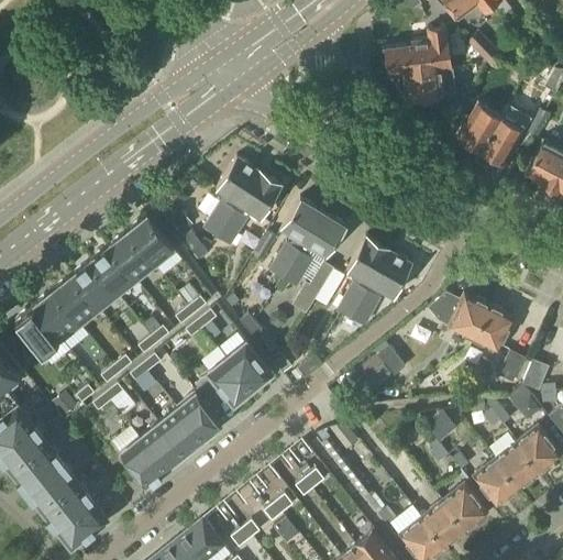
[(488,0),(441,0),(450,11),(457,21),(477,6),(482,10),(485,14),(495,8),(494,7),(493,4),(488,0)]
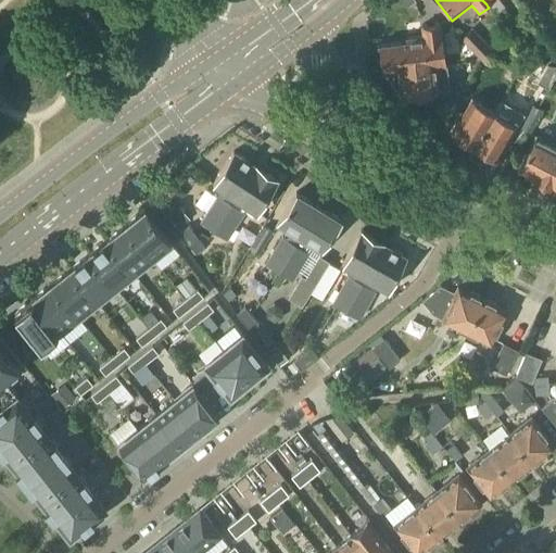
[(482,0),(487,4),(488,7),(489,8),(494,15),(495,16),(503,26),(514,39),(520,34),(510,20),(504,11),(505,10),(497,0),(482,0)]
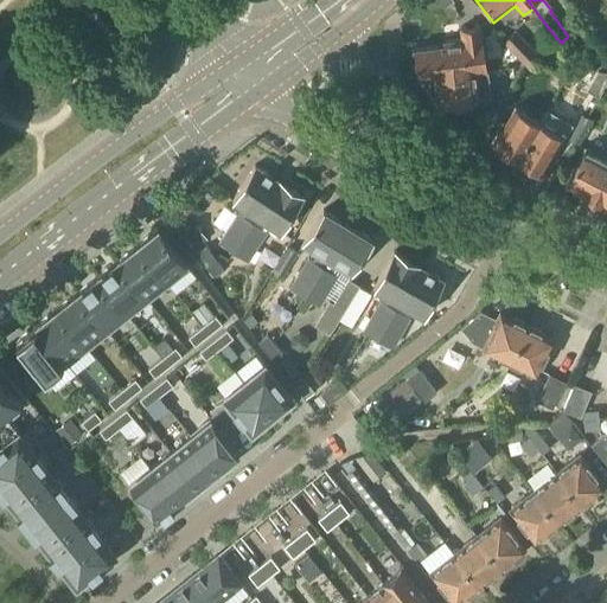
[(433,81),(474,75),(486,72),(481,40),(479,30),(459,32),(460,44),(439,46),(439,50),(414,53),(416,79),(432,77),(433,81)]
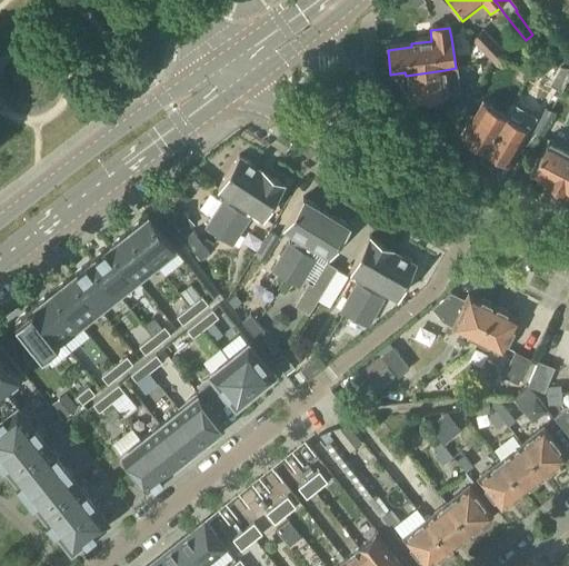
[(496,70),(508,59),(482,32),(471,43),(496,70)]
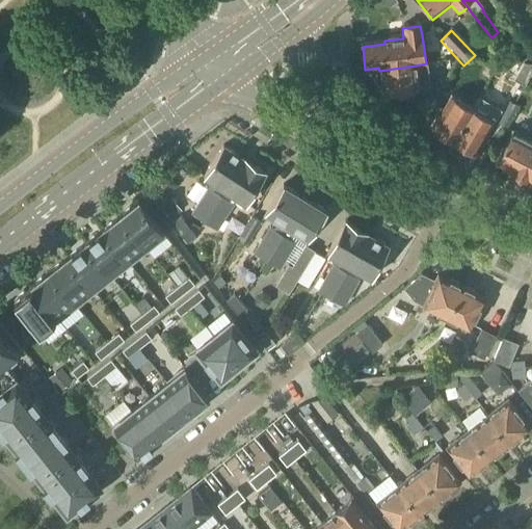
[(416,65),(379,71),(382,95),(419,88),(416,65)]
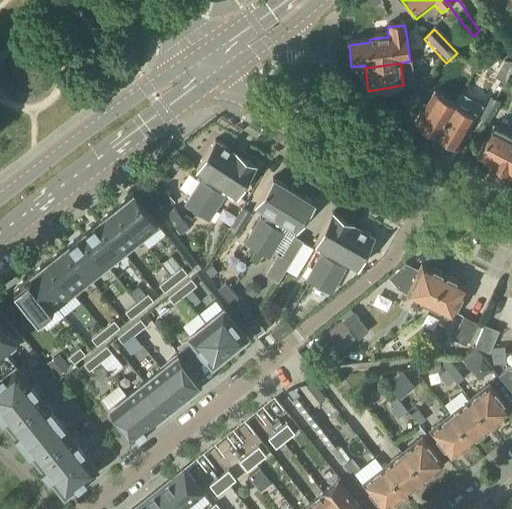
[(511,63),(503,63),(494,79),(504,85),(511,69),(511,63)]
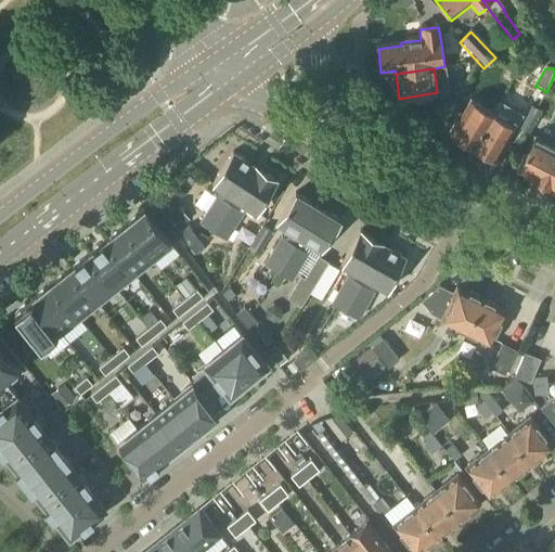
[(443,106),(454,113),(464,97),(452,90),(443,106)]
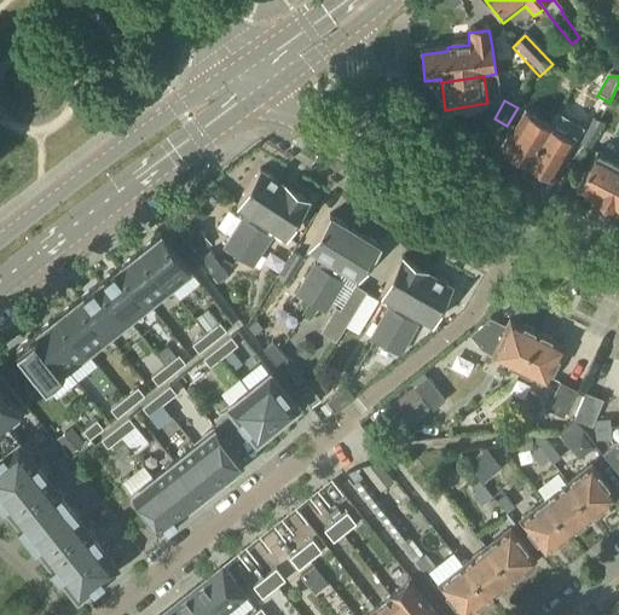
[(527,166),(549,129),(524,115),(503,151),(527,166)]
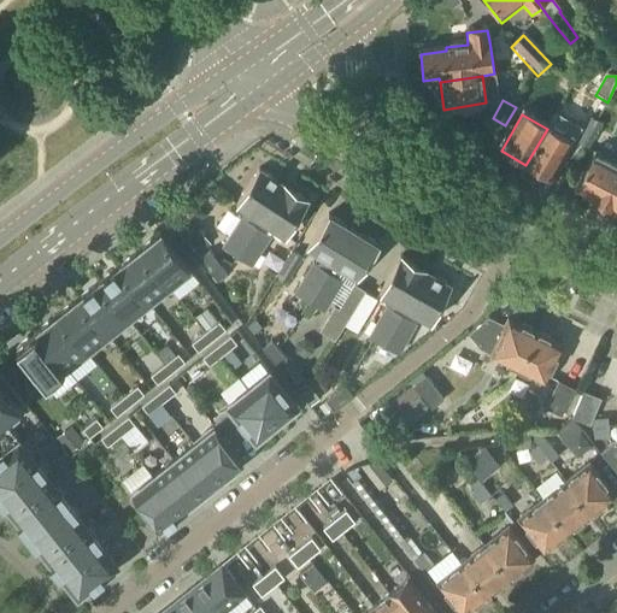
[(588,152),(600,127),(589,122),(577,146),(588,152)]
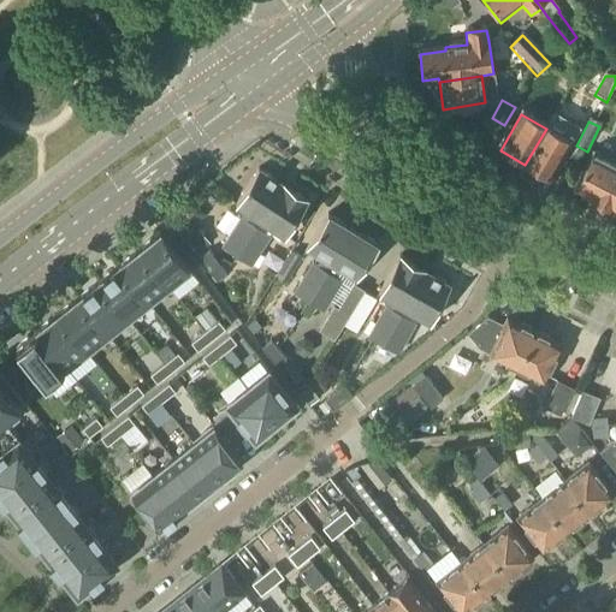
[(546,129),(525,165),(550,180),(572,143),(546,129)]
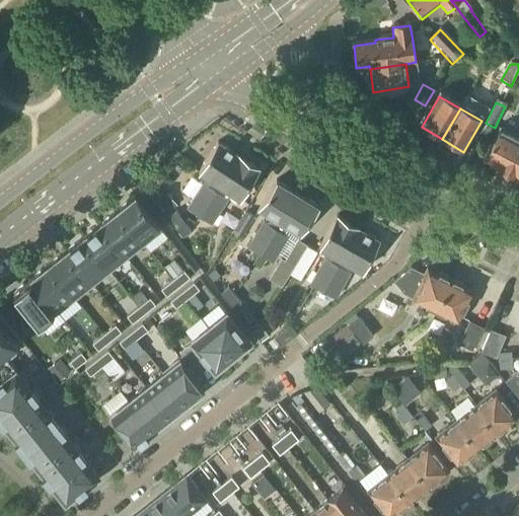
[(505,172),(518,146),(518,139),(500,130),(484,162),(505,172)]
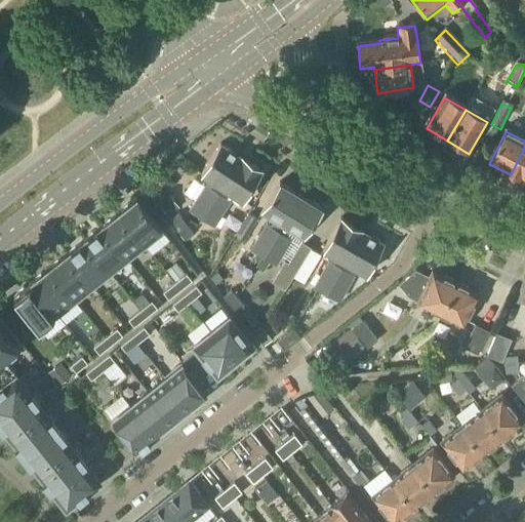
[(206,214),(213,204),(219,194),(241,161),(220,147),(201,176),(215,186),(199,209),(206,214)]
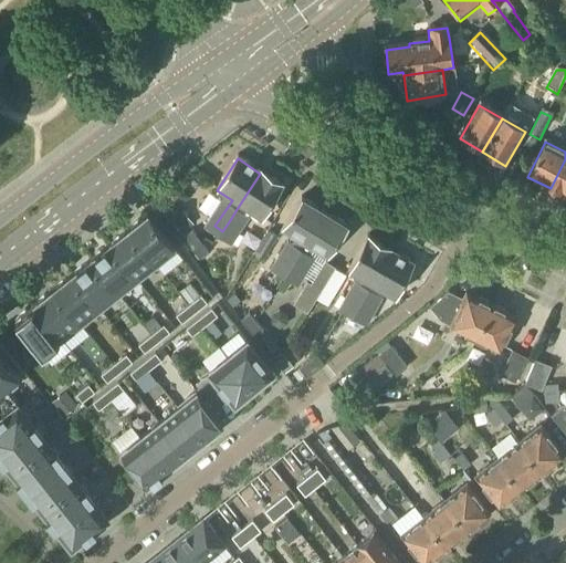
[(565,159),(551,188),(565,196),(565,159)]
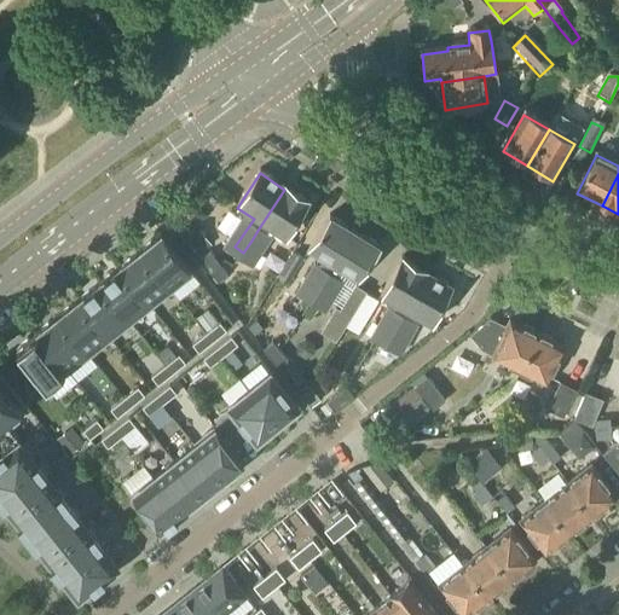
[(243,253),(238,260),(253,271),(272,239),(267,237),(272,231),(287,241),(310,206),(284,190),(259,228),(252,241),(243,253)]
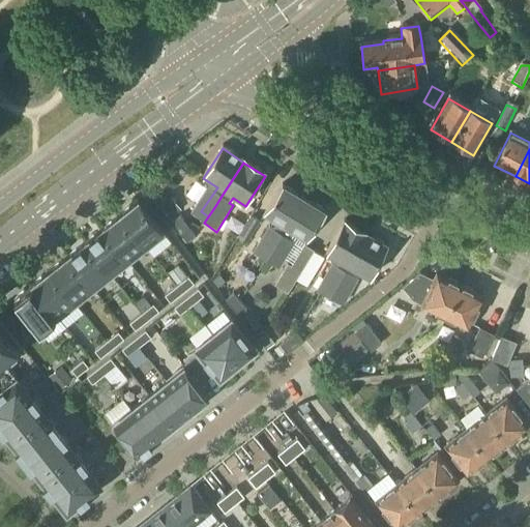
[(253,254),(267,263),(271,256),(277,246),(284,235),(304,201),(283,187),(264,217),(276,226),(273,231),(269,228),(253,254)]
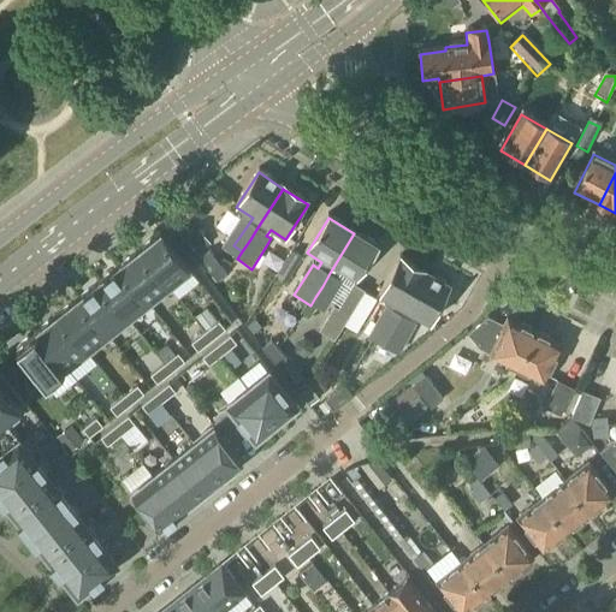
[(211,248),(199,232),(185,242),(197,257),(211,248)]
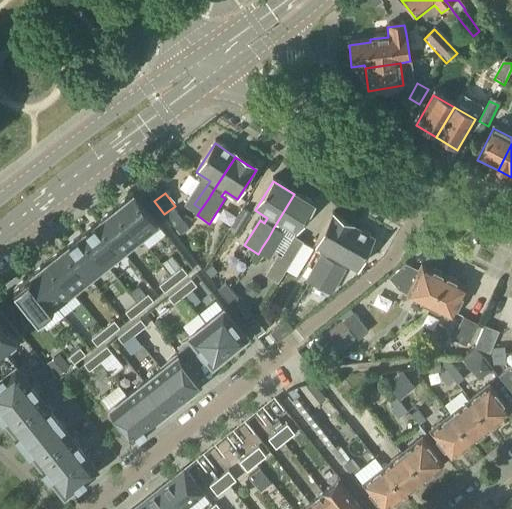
[(262,247),(258,254),(270,261),(285,236),(281,232),(283,228),(297,236),(315,206),(294,194),(274,227),(268,238),(262,247)]
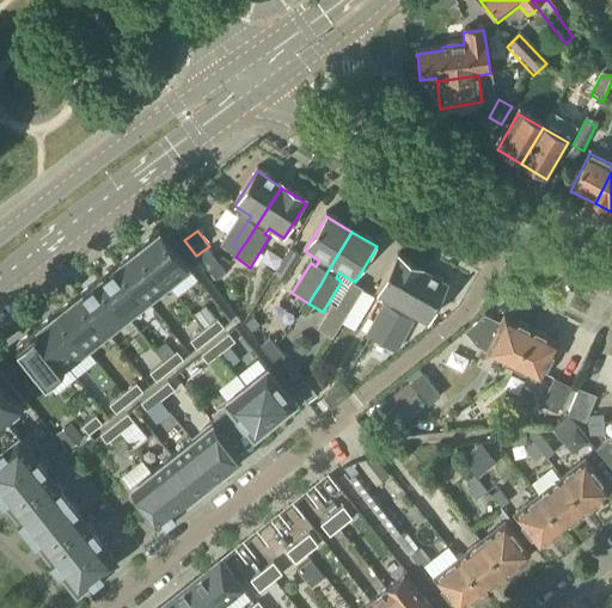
[(160,234),(139,251),(167,287),(188,270),(160,234)]
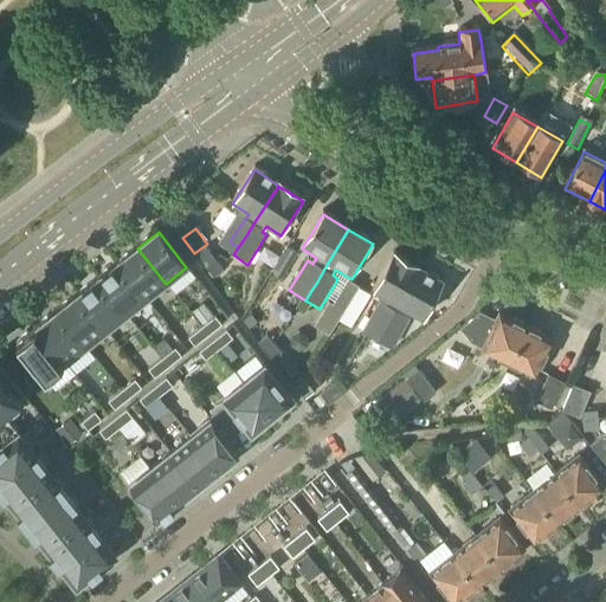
[(137,248),(117,264),(146,299),(166,284),(137,248)]
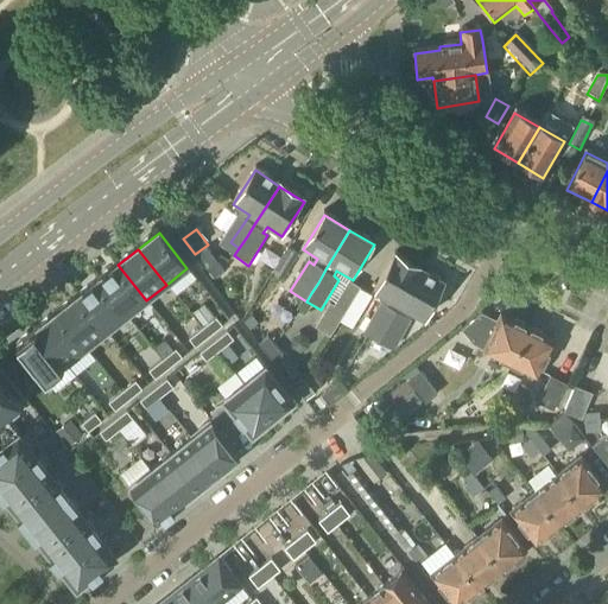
[(204,269),(214,262),(206,250),(196,258),(204,269)]
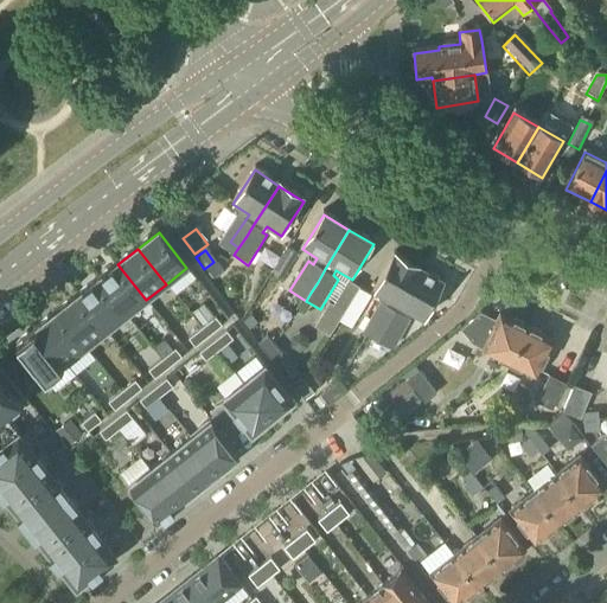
[(280,263),(273,275),(282,282),(298,256),(287,250),(279,262),(280,263)]
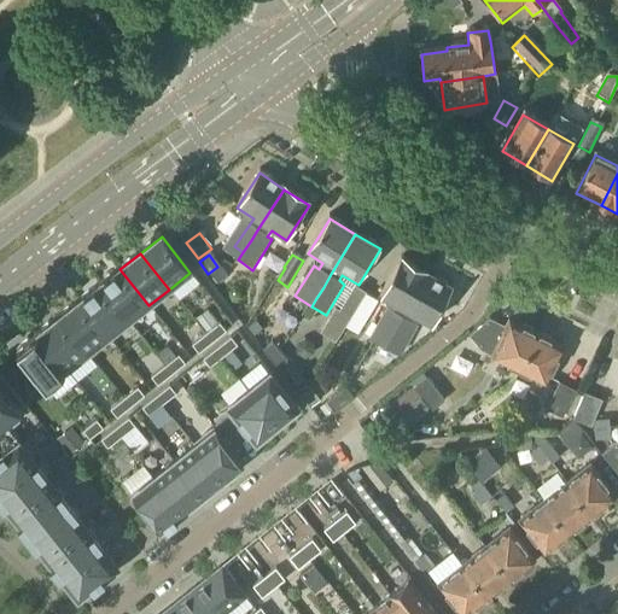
[(371,341),(385,349),(390,341),(396,329),(403,317),(426,275),(401,261),(380,297),(396,307),(392,313),(388,310),(371,341)]
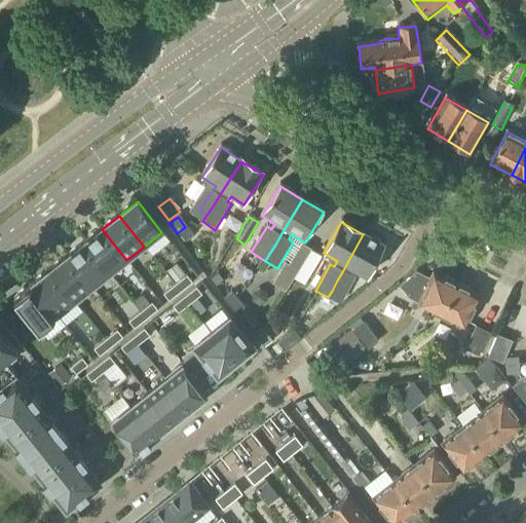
[(193,237),(185,227),(177,233),(185,243),(193,237)]
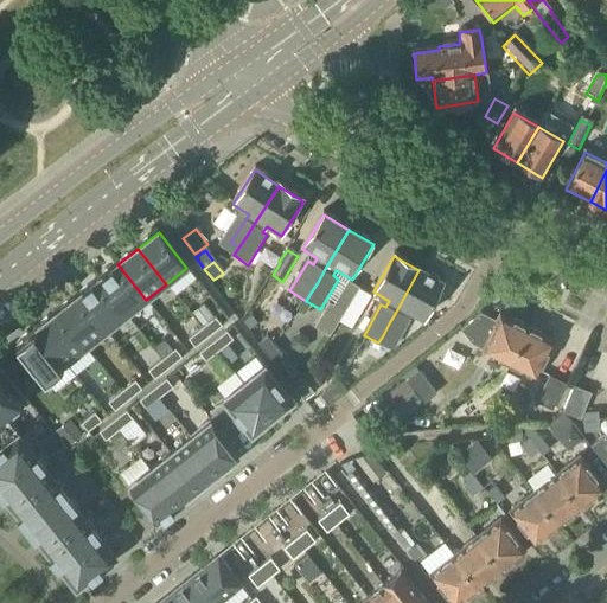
[(117,264),(97,281),(126,316),(146,300),(117,264)]
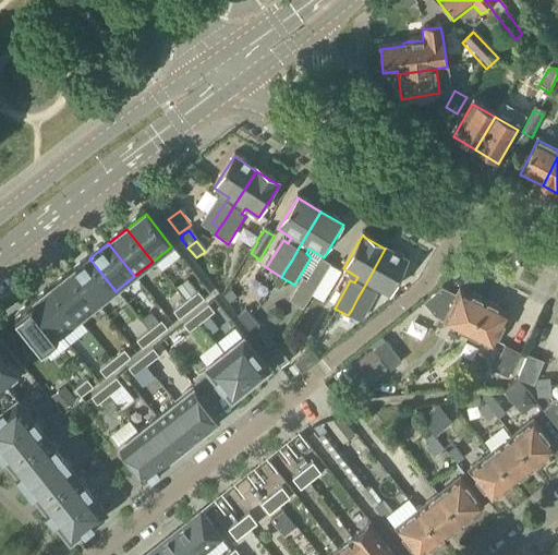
[(352,309),(348,315),(361,323),(377,296),(373,292),(376,288),(389,296),(408,263),(385,249),(364,287),(358,298),(352,309)]
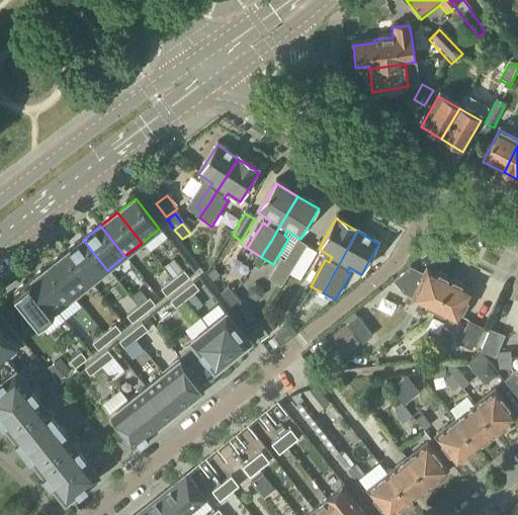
[(83,240),(66,254),(90,284),(107,270),(83,240)]
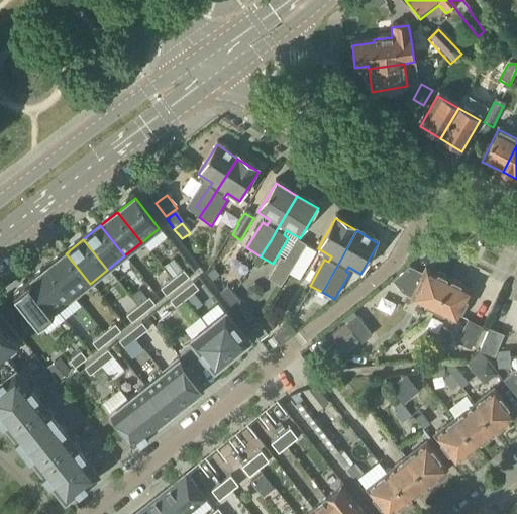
[(281,288),(299,259),(306,246),(296,240),(283,262),(280,260),(268,280),(281,288)]
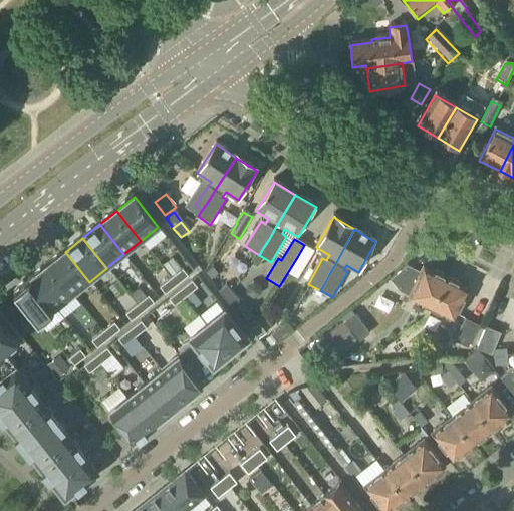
[(65,252),(48,265),(72,295),(89,282),(65,252)]
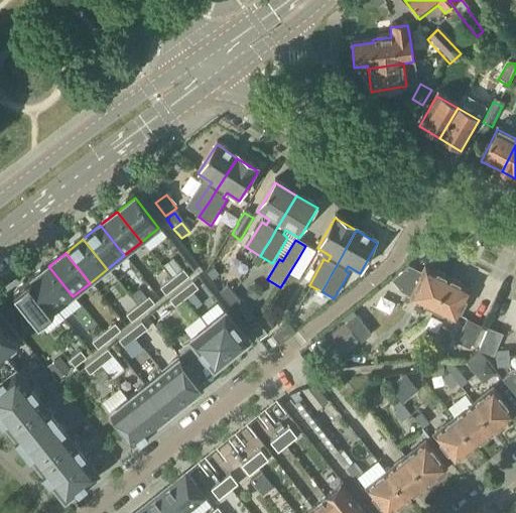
[(173,279),(182,272),(173,261),(164,268),(173,279)]
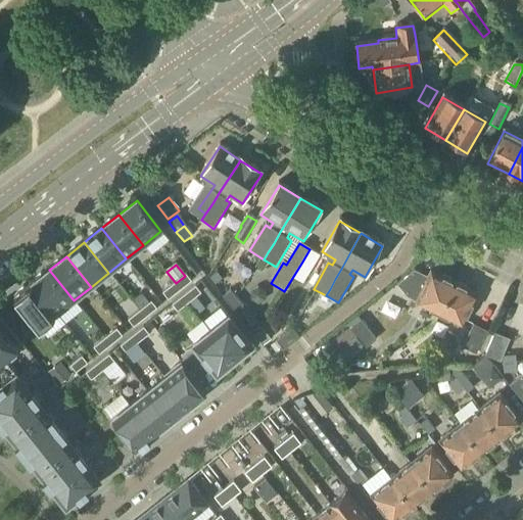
[(49,270),(32,284),(56,315),(74,300),(49,270)]
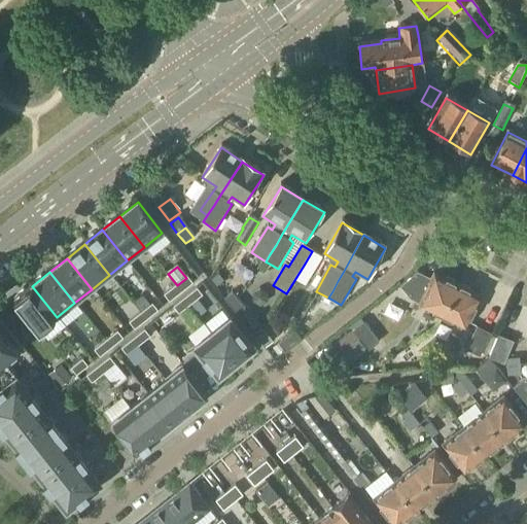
[(444,317),(457,287),(435,276),(432,282),(418,275),(400,289),(411,301),(421,306),(444,317)]
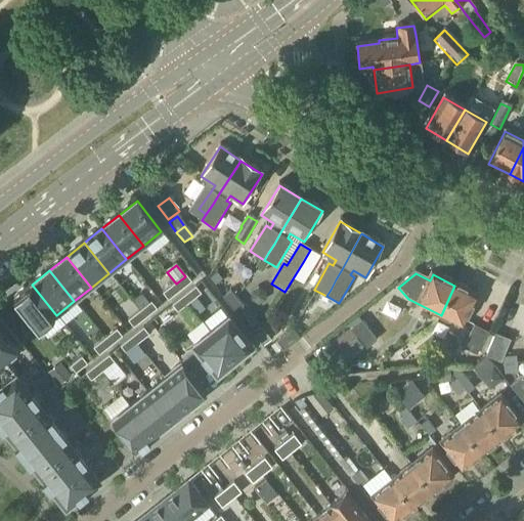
[(217,274),(210,280),(215,287),(222,280),(217,274)]
